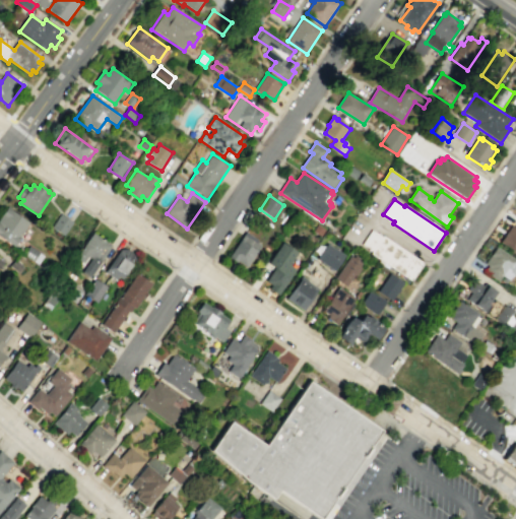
[(0,220),(9,207),(31,222),(21,237),(23,238),(16,248),(0,236),(0,220)]
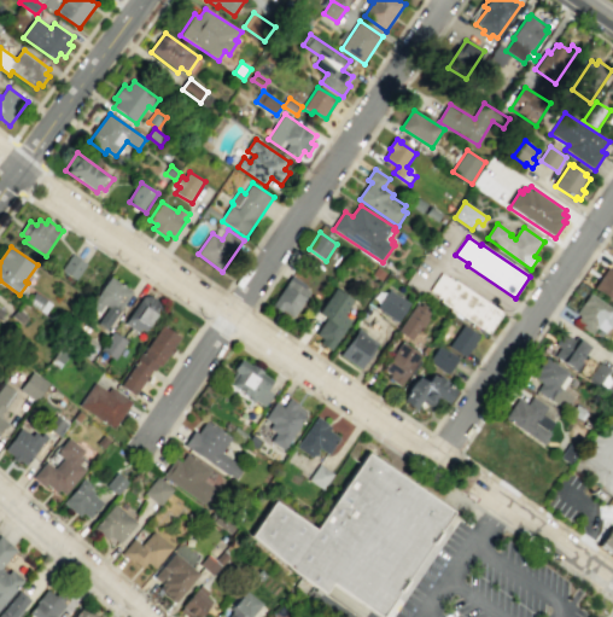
[(77,280),(89,265),(75,254),(63,271),(77,280)]
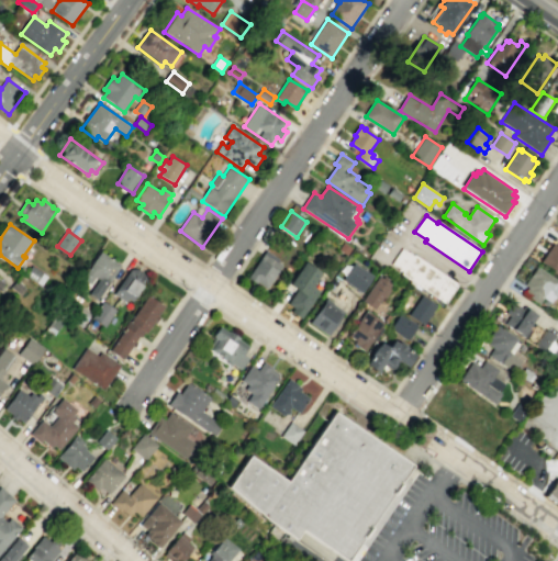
[(346,243),(354,248),(349,256),(341,250),(346,243)]
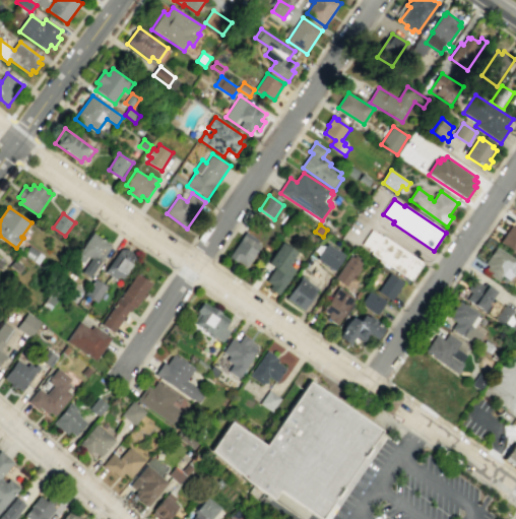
[(515,253),(501,243),(513,225),(515,226),(515,253)]
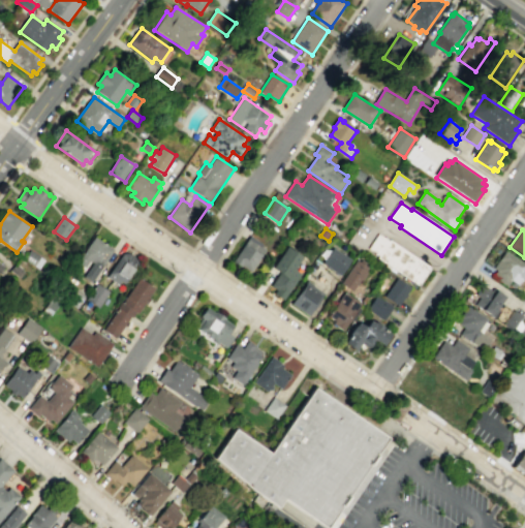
[(379,258),(421,286),(433,268),(388,237),(387,238),(380,234),(370,249),(380,256),(379,258)]
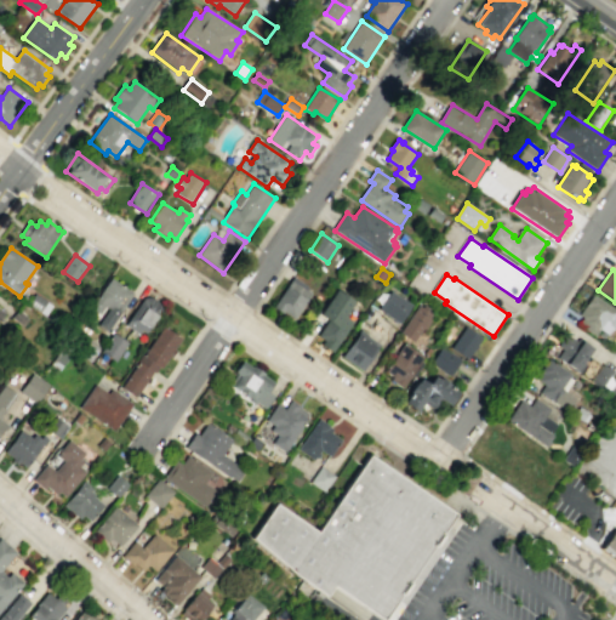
[(295,277),(311,288),(308,290),(313,293),(296,319),(286,312),(284,314),(274,308),(295,277)]
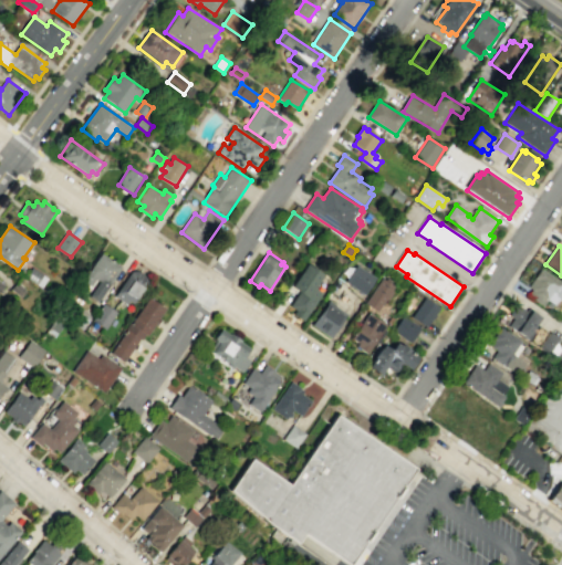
[(103,254),(124,268),(100,303),(91,297),(96,290),(84,282),(103,254)]
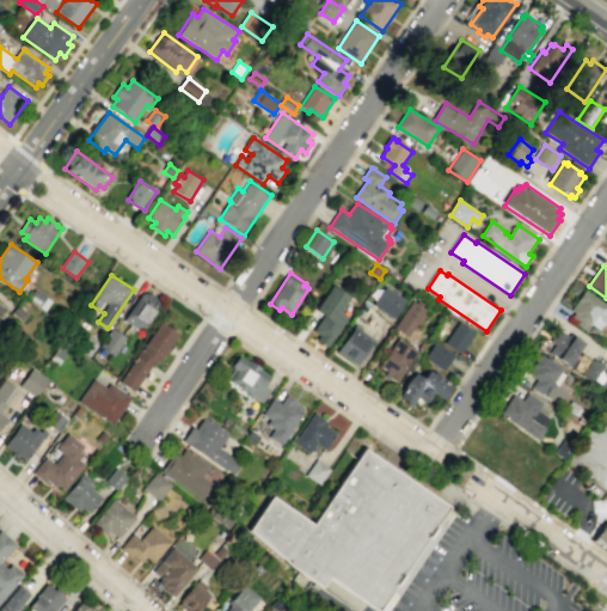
[(333,286),(351,298),(342,312),(350,318),(330,349),(317,341),(320,335),(316,331),(322,323),(313,317),(333,286)]
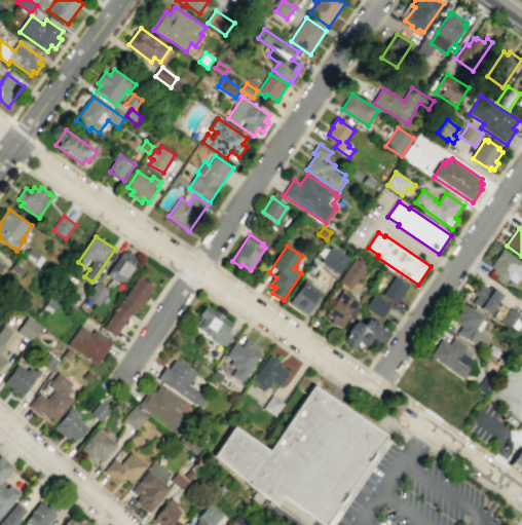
[(333,247),(350,258),(340,274),(323,262),(333,247)]
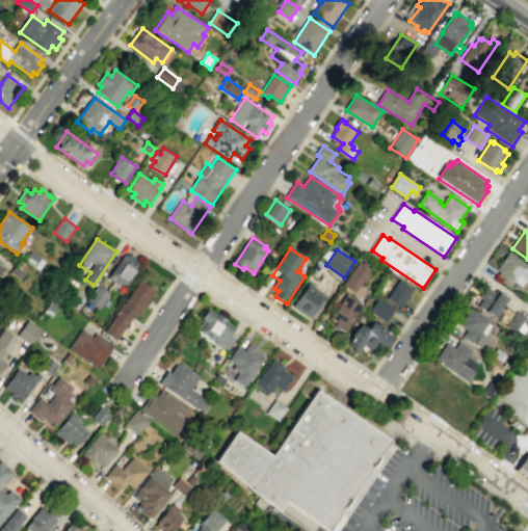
[(31,253),(47,262),(41,271),(26,261),(31,253)]
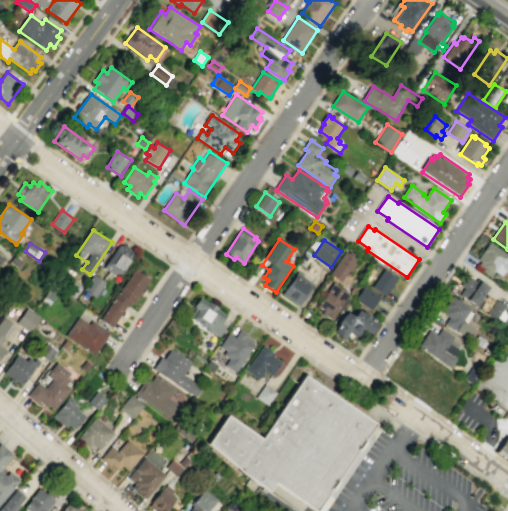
[(491,244),(507,256),(507,271),(506,270),(499,280),(494,276),(492,278),(479,269),(483,263),(479,260),(491,244)]
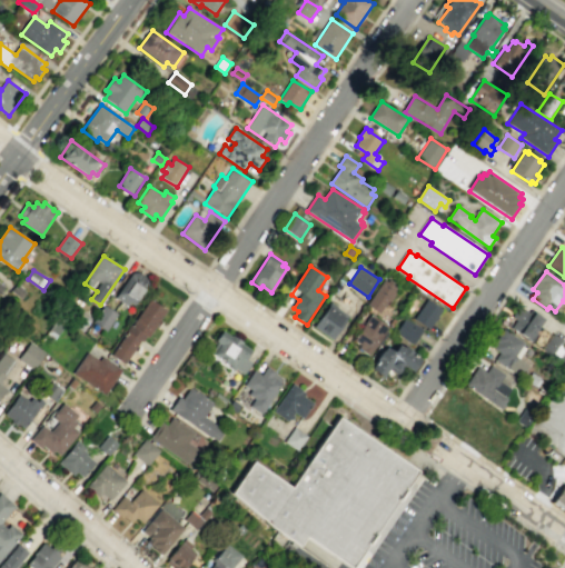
[(117,298),(129,306),(131,304),(136,306),(149,287),(149,282),(148,278),(146,276),(141,273),(137,272),(132,273),(117,298)]
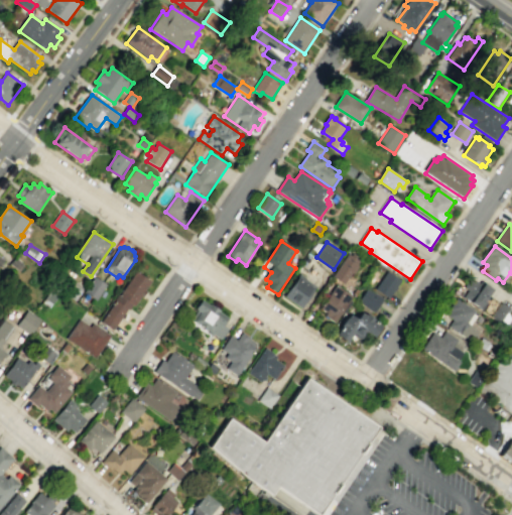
[(334,277),(350,253),(361,261),(358,265),(360,266),(355,274),(353,272),(345,284),(334,277)]
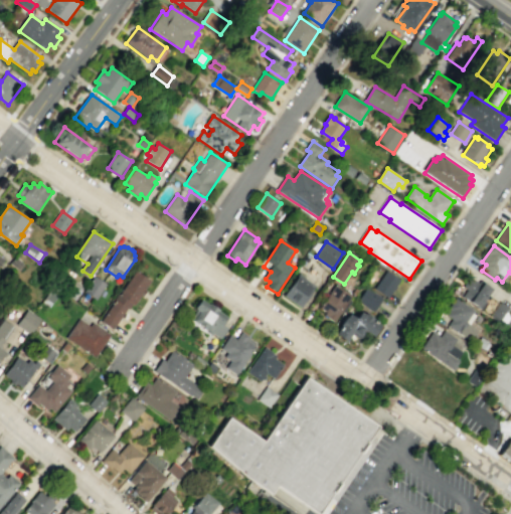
[(17,258),(26,266),(21,272),(11,264),(17,258)]
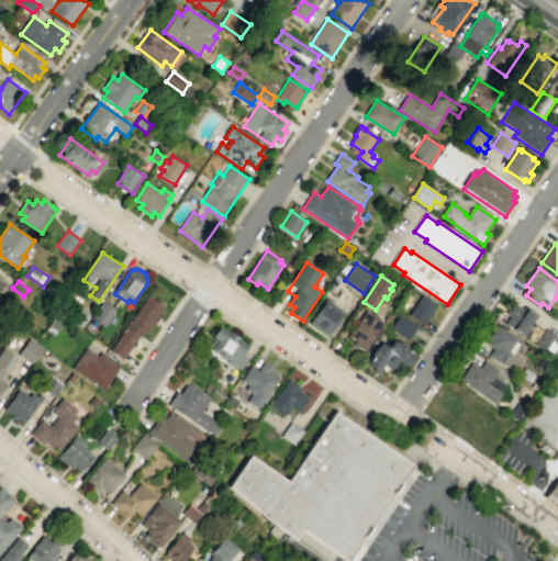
[(112,351),(125,360),(141,337),(142,337),(146,332),(148,333),(156,322),(157,323),(162,317),(159,316),(166,307),(149,295),(133,321),(130,318),(124,327),(126,329),(112,351)]
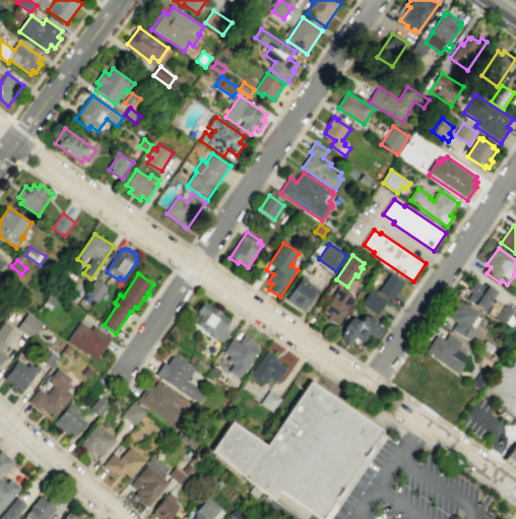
[(392,273),(405,282),(392,302),(379,293),(392,273)]
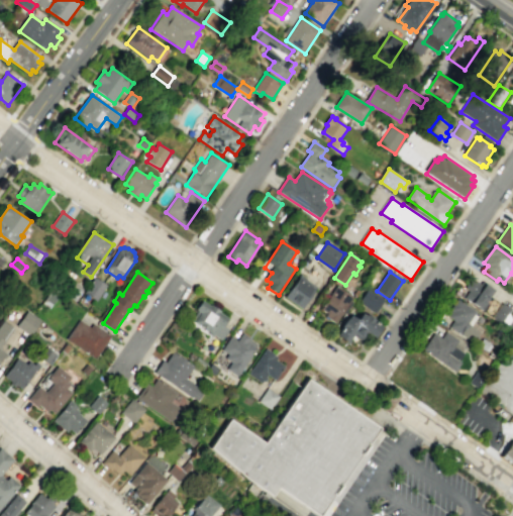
[(302,275),(319,287),(303,310),(286,298),(302,275)]
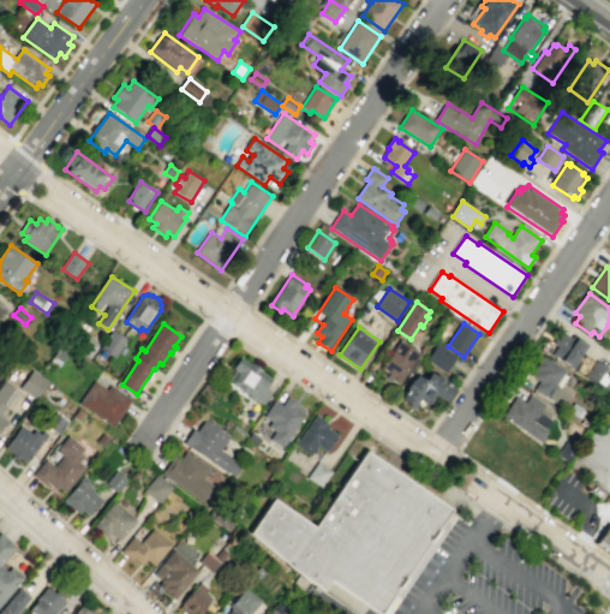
[(114,329),(130,340),(118,358),(102,349),(114,329)]
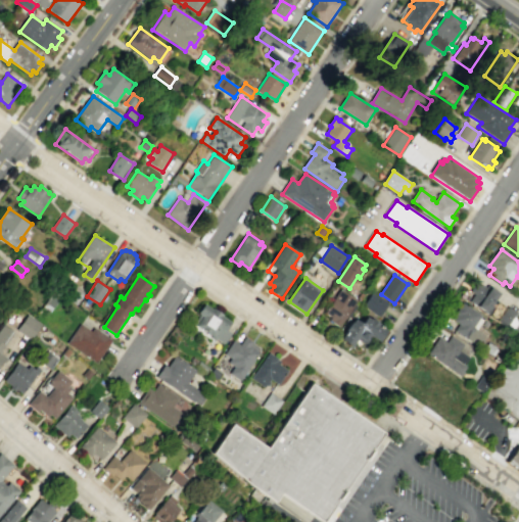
[(489,286),(501,294),(494,302),(498,304),(499,301),(509,309),(510,306),(518,312),(518,314),(509,328),(470,302),(475,295),(471,293),(478,281),(487,288),(489,286)]
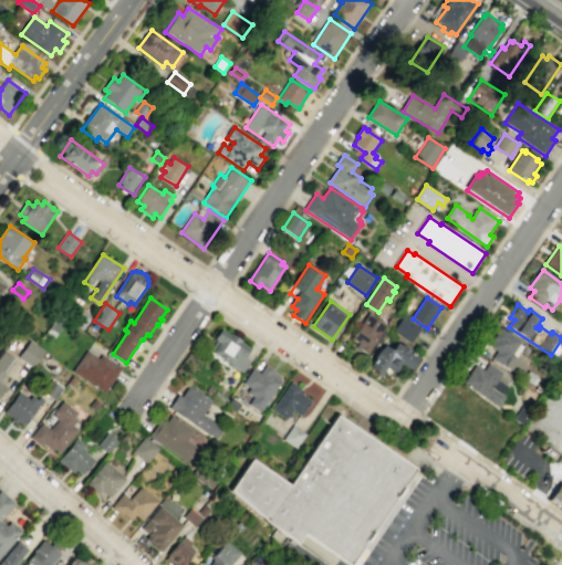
[(371,314),(388,325),(386,330),(389,331),(381,345),(377,343),(370,354),(358,346),(361,344),(354,339),(371,314)]
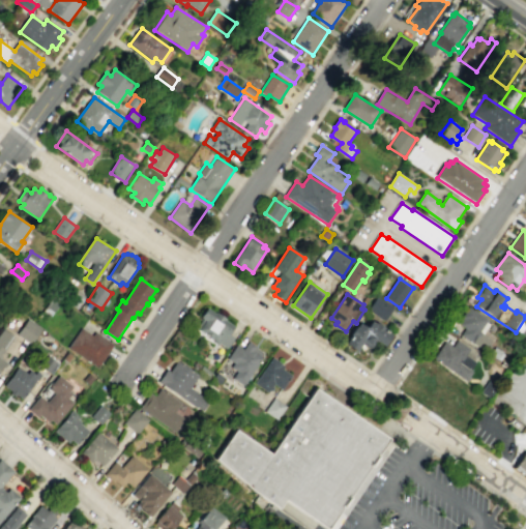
[(379,295),(396,306),(386,322),(369,311),(379,295)]
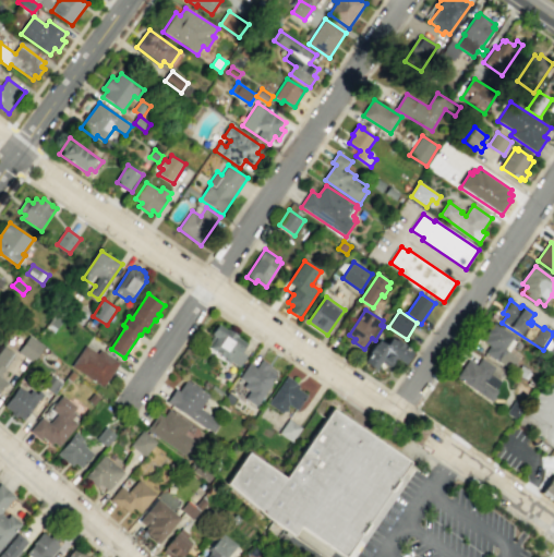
[(47,327),(56,334),(67,318),(58,312),(47,327)]
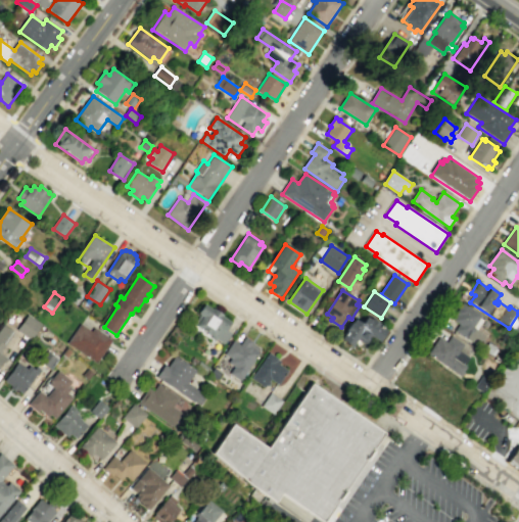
[(464,302),(483,315),(481,318),(485,320),(479,330),(488,335),(481,346),(458,331),(462,325),(453,320),(464,302)]
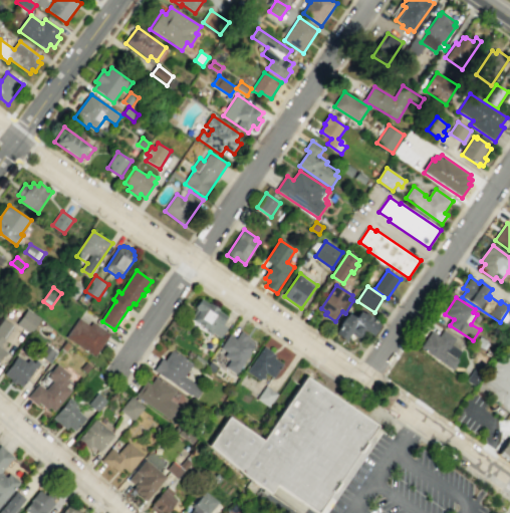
[(222,339),(230,328),(224,324),(229,316),(219,310),(220,309),(211,302),(209,304),(201,299),(196,307),(198,309),(192,318),(222,339)]
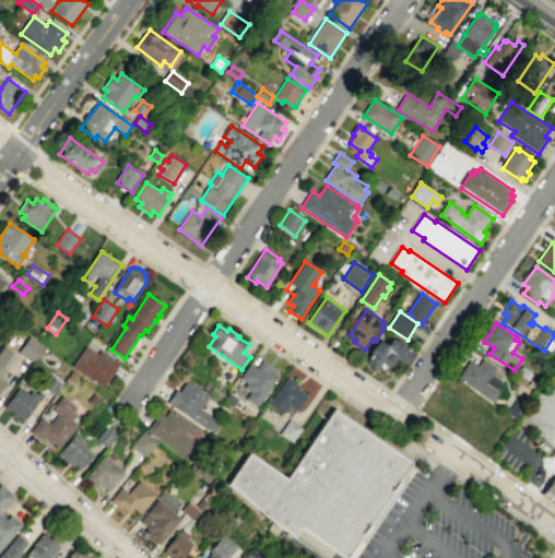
[(21,353),(33,336),(47,347),(36,364),(21,353)]
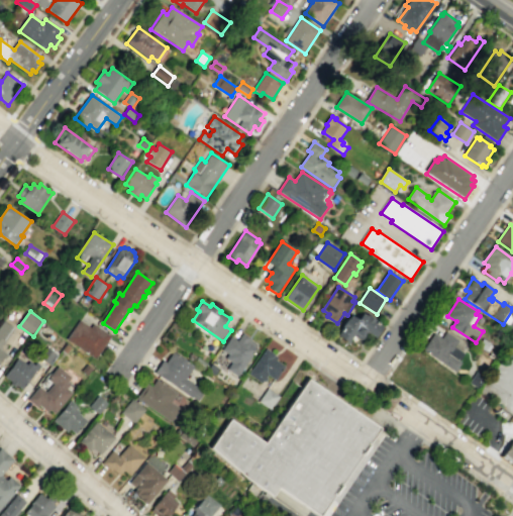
[(368,314),(377,320),(376,321),(384,327),(376,337),(369,332),(365,339),(361,339),(354,335),(349,342),(338,335),(344,326),(343,326),(348,319),(349,319),(352,315),(360,320),(364,313),(368,316),(368,314)]
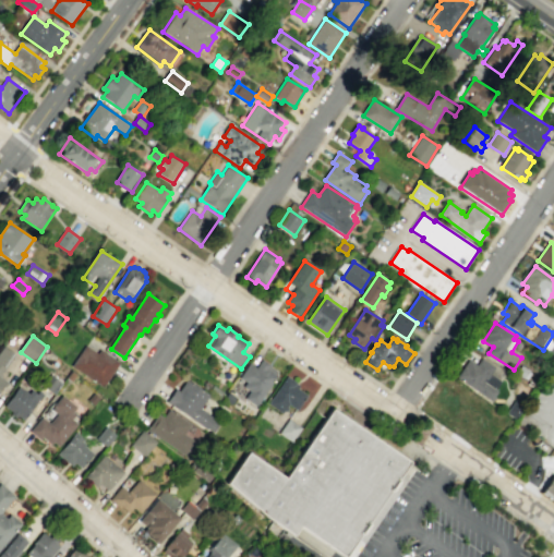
[(73,365),(87,346),(99,354),(103,350),(122,363),(105,388),(73,365)]
